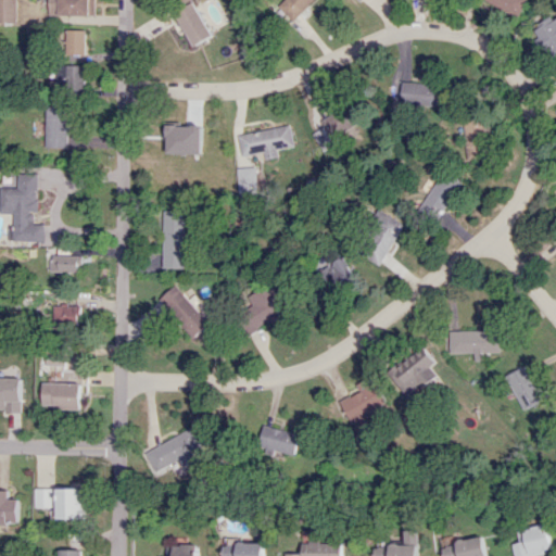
[(16,0),(0,0),(0,22),(16,23),(16,0)]
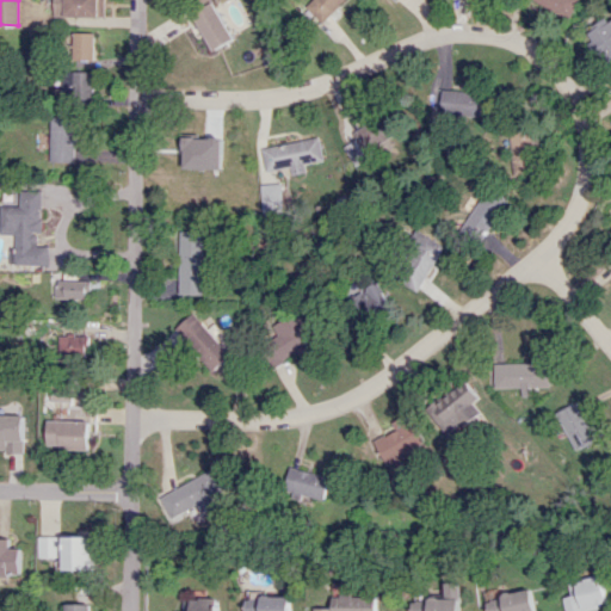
[(54,0),(54,16),(105,17),(105,0),(54,0)]
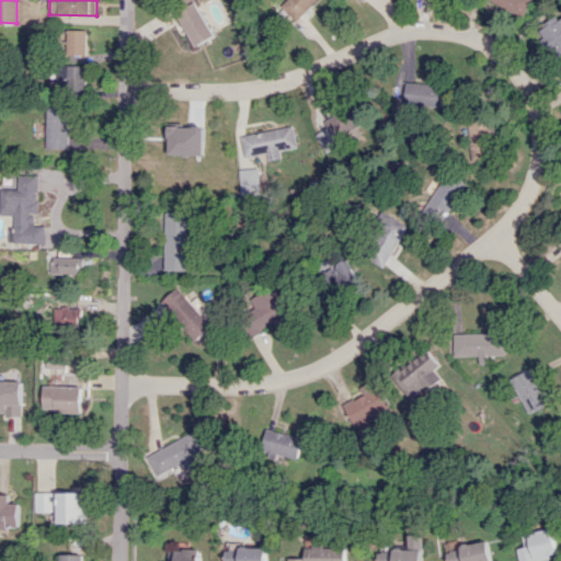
[(491,0),(524,16),(531,0),(491,0)]
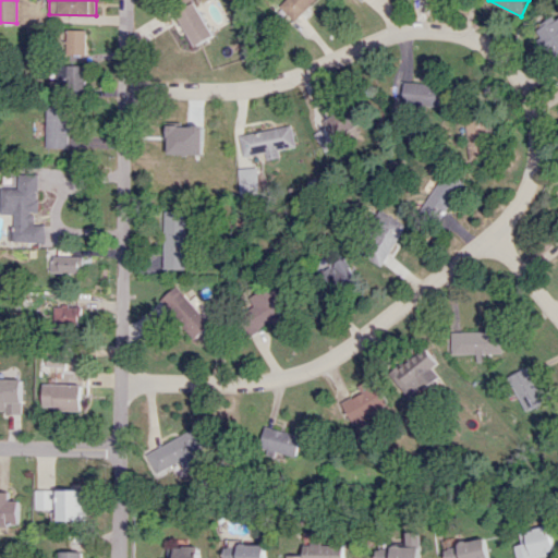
[(215,35),(196,1),(177,12),(195,46),(215,35)]
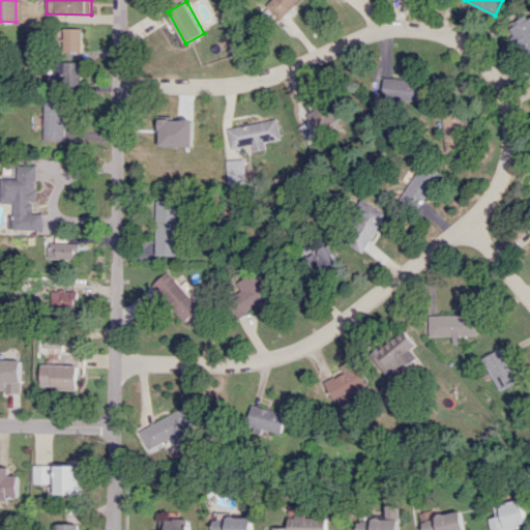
[(529,18),(528,19),(526,16),(509,26),(529,60),(529,18)]
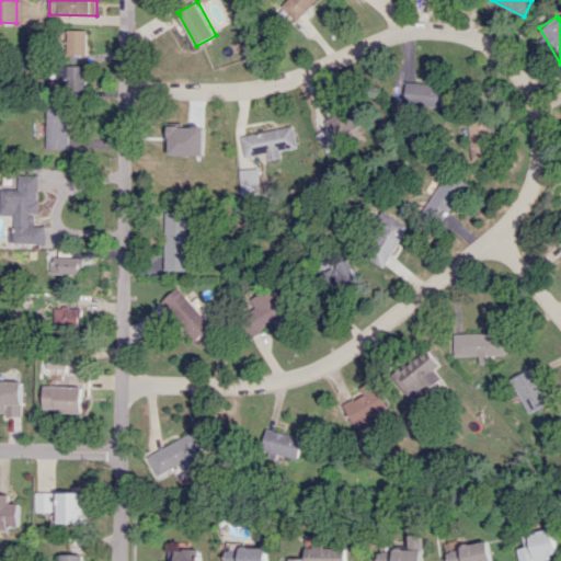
[(66,55),(87,55),(87,30),(67,30),(66,55)]
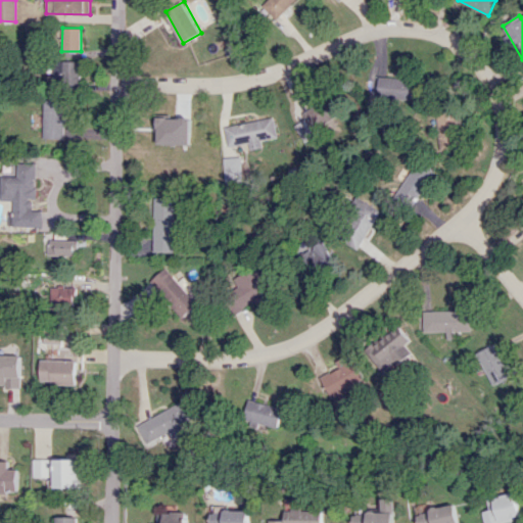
[(53,61),(54,85),(81,85),(80,60),(53,61)]
